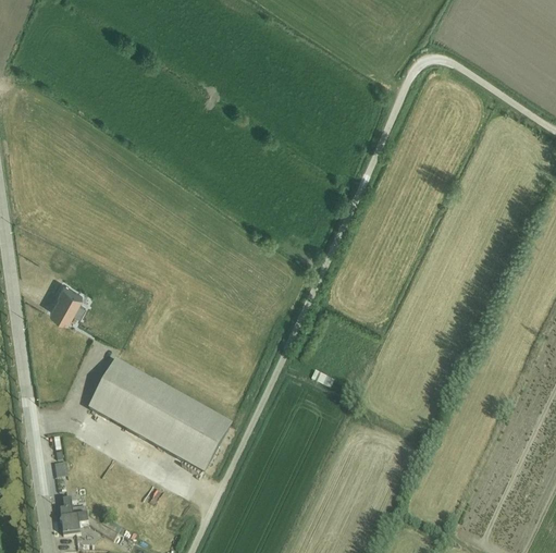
[(59,291),(49,308),(68,318),(82,293),(62,282),(58,291),(59,291)]
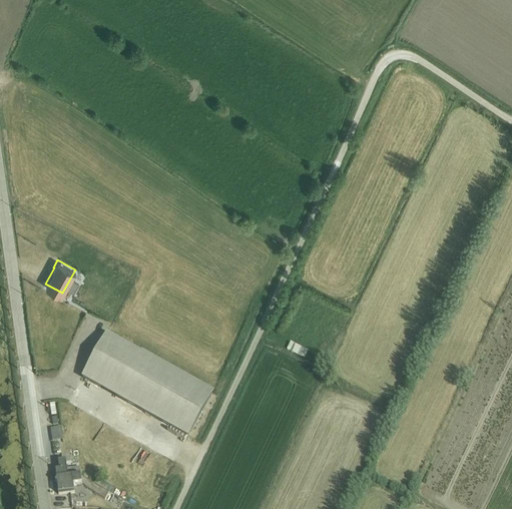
[(210,390),(140,350),(106,331),(81,374),(186,432),(210,390)]
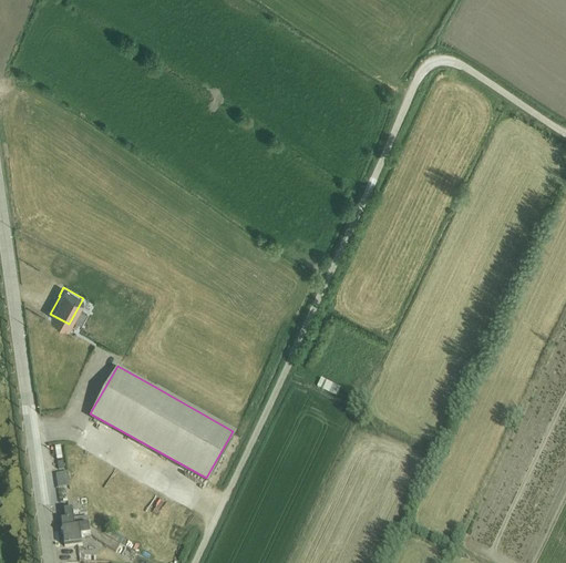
[(320,375),(316,382),(336,393),(340,385),(320,375)]
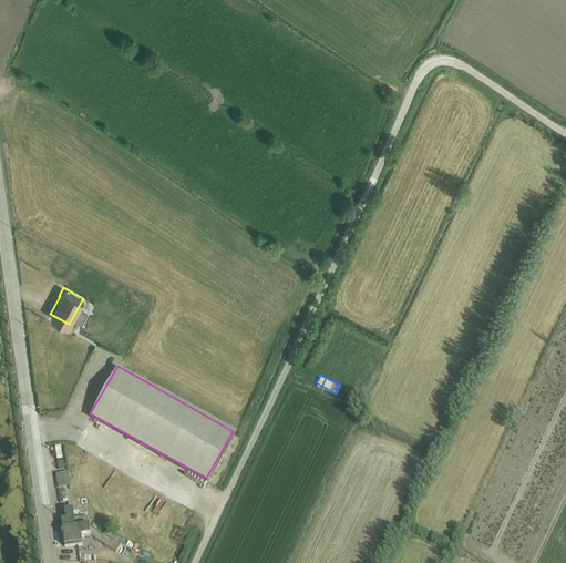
[(206,478),(90,413),(90,416),(207,481),(236,430),(156,386),(155,387),(233,431),(206,478)]
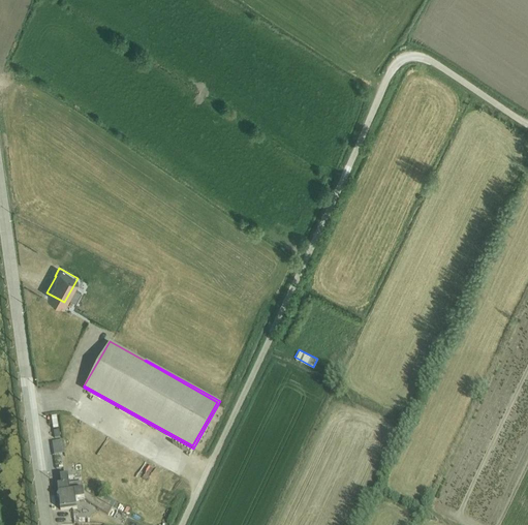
[(53,424),(59,423),(57,409),(51,410),(53,424)]
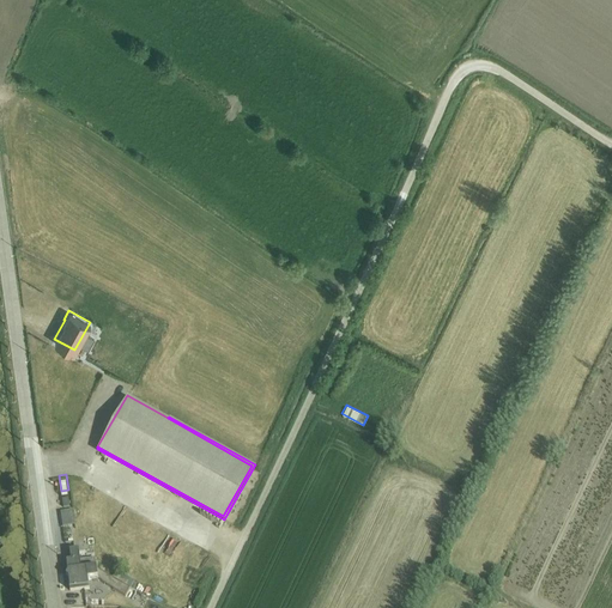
[(70,508),(58,509),(60,524),(72,522),(70,508)]
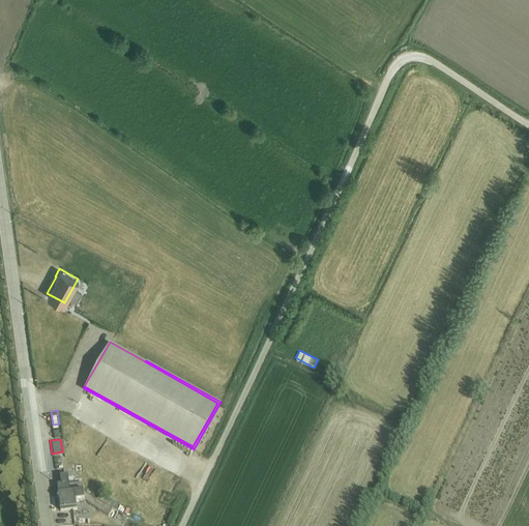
[(139,453),(149,457),(151,450),(141,446),(139,453)]
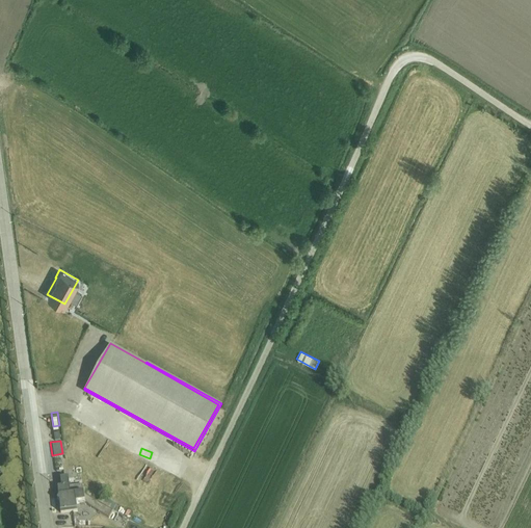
[(57,493),(83,491),(81,481),(69,483),(68,475),(59,476),(60,484),(57,484),(57,485),(55,487),(55,491),(57,492),(57,493)]
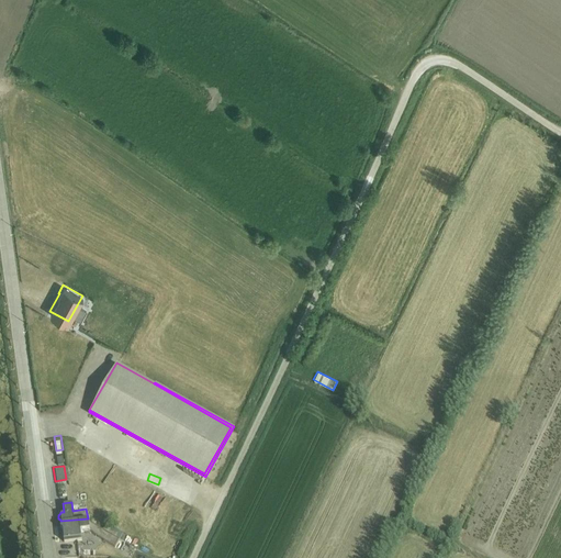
[(88,519),(60,521),(63,538),(80,536),(80,535),(80,528),(88,527),(100,535),(114,543),(118,536),(102,526),(88,519)]
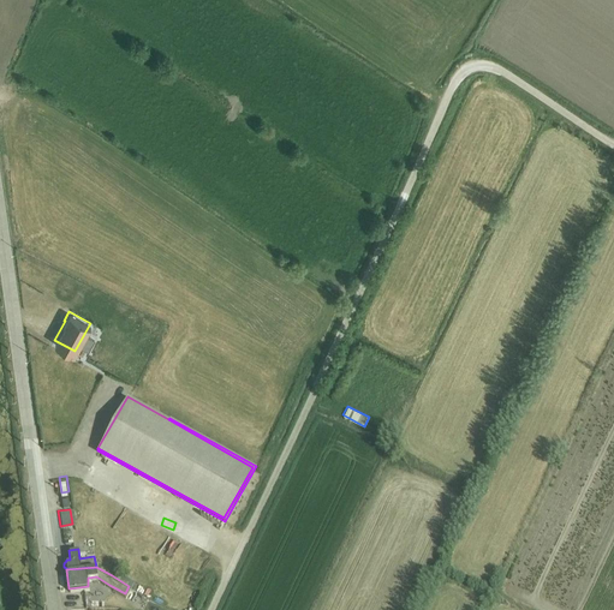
[(112,575),(129,586),(130,586),(135,579),(115,568),(112,575)]
